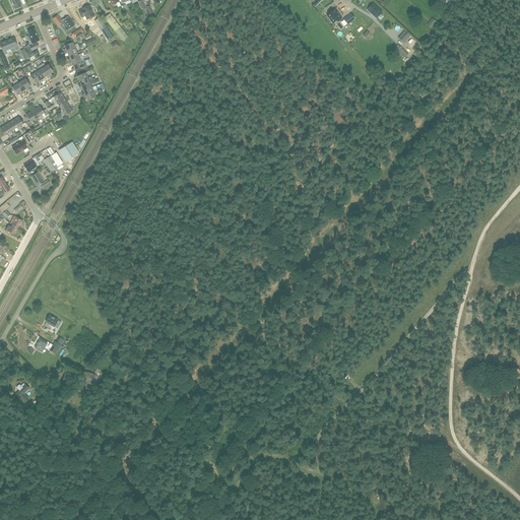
[(10,0),(15,9),(21,6),(18,0),(10,0)]
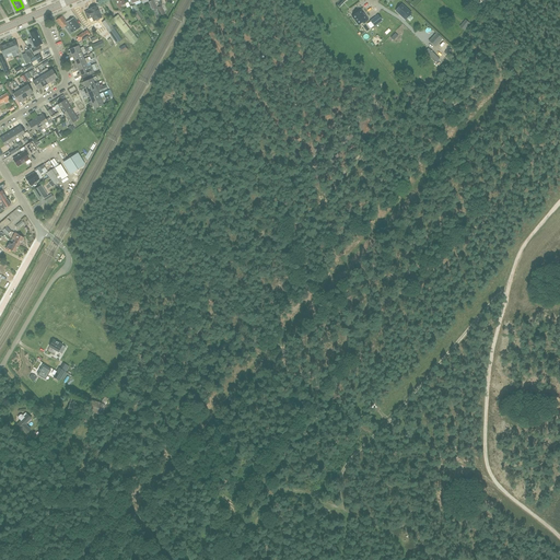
[(125,3),(124,0),(115,0),(117,3),(116,3),(117,7),(118,7),(119,10),(123,9),(121,6),(125,3)]
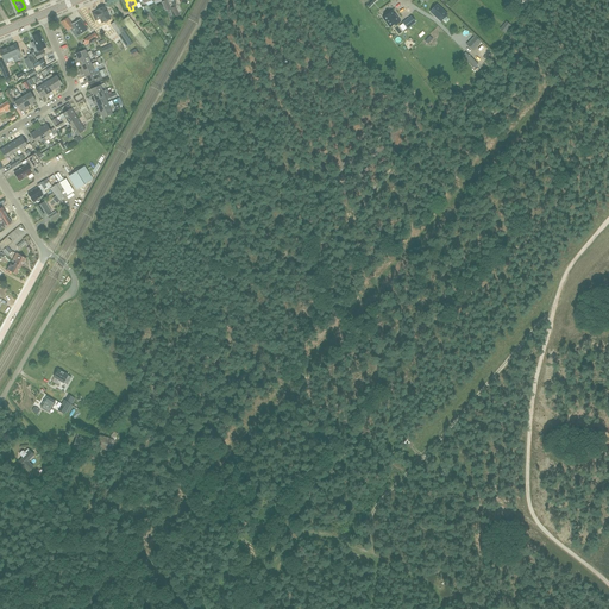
[(167,0),(164,0),(161,2),(165,12),(167,11),(169,17),(174,14),(170,10),(171,8),(169,4),(167,0)]
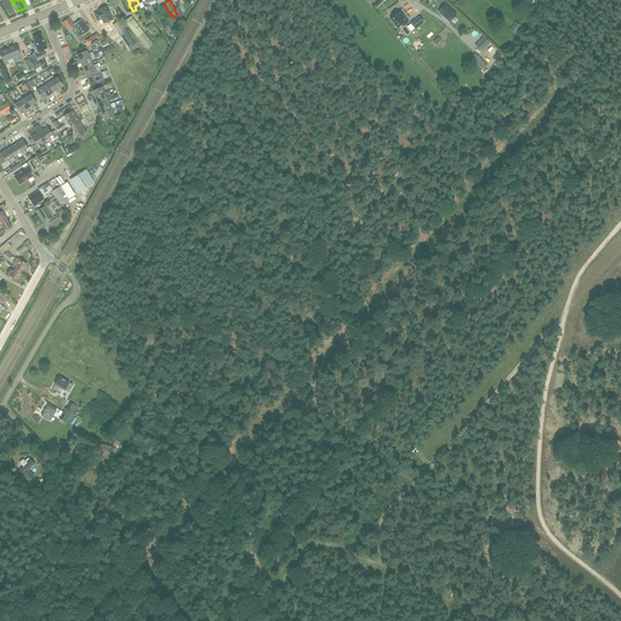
[(445,4),(439,12),(449,22),(456,15),(445,4)]
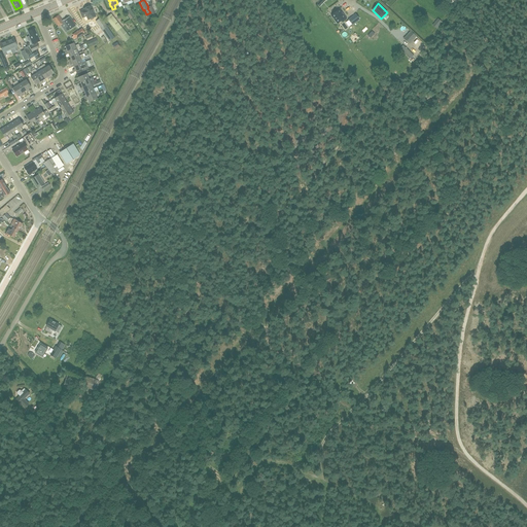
[(86,8),(80,11),(82,18),(86,16),(89,20),(96,16),(91,5),(86,7),(86,8)]
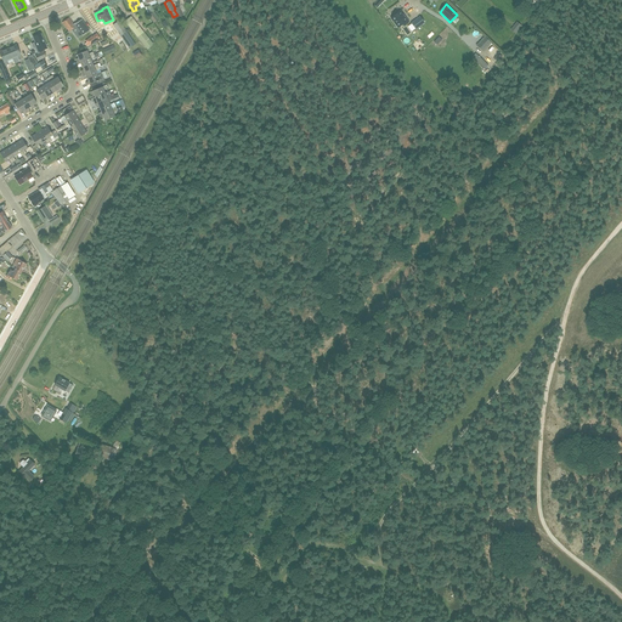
[(403,24),(405,26),(408,22),(400,11),(391,18),(399,28),(403,24)]
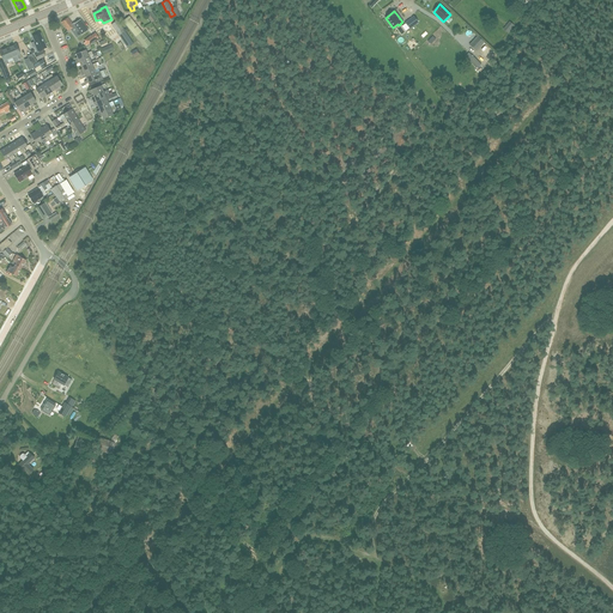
[(135,37),(144,47),(151,42),(129,16),(122,22),(135,37)]
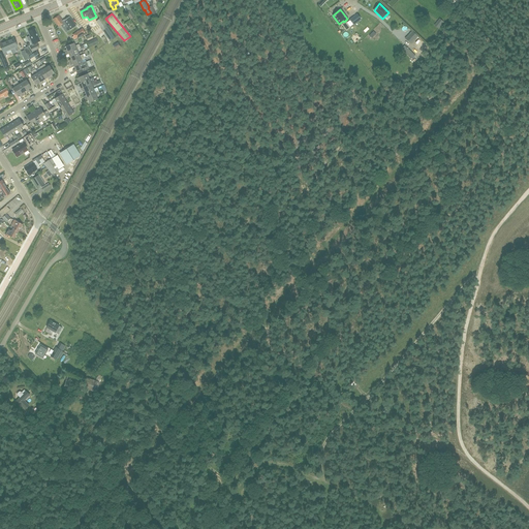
[(361,19),(358,13),(349,20),(353,25),(361,19)]
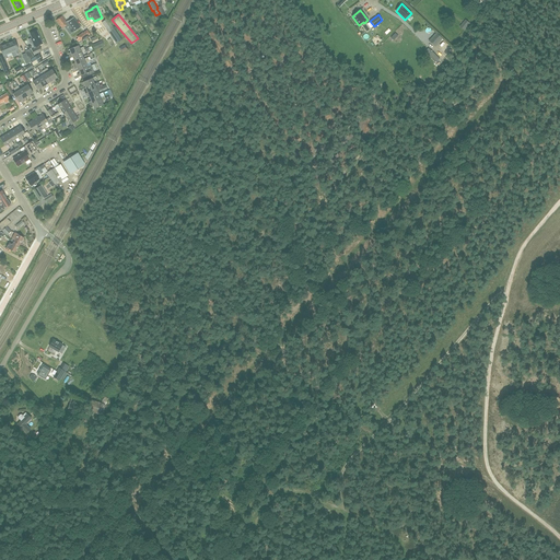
[(62,16),(56,21),(62,28),(65,26),(67,30),(70,27),(73,32),(73,31),(74,32),(81,27),(73,18),(68,22),(67,22),(62,16)]
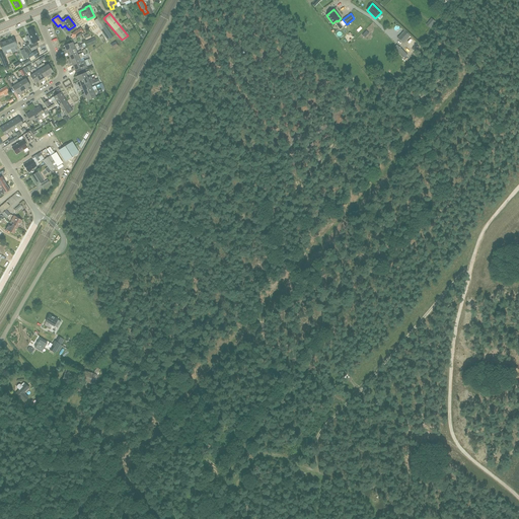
[(98,27),(104,23),(99,17),(94,20),(98,27)]
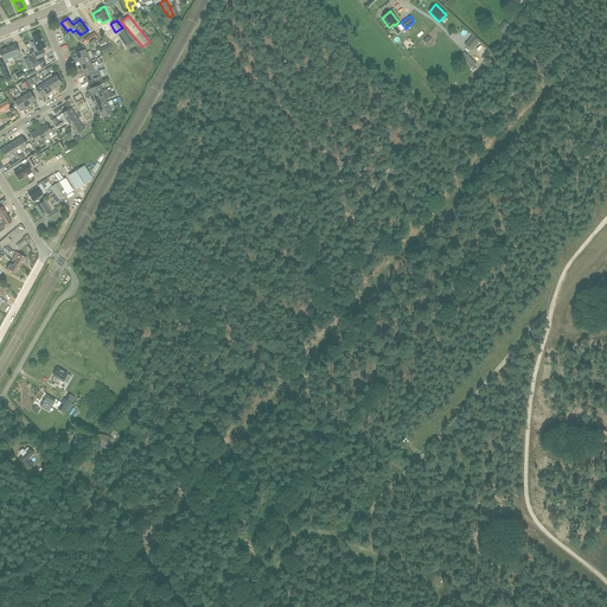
[(508,25),(504,21),(498,29),(502,32),(508,25)]
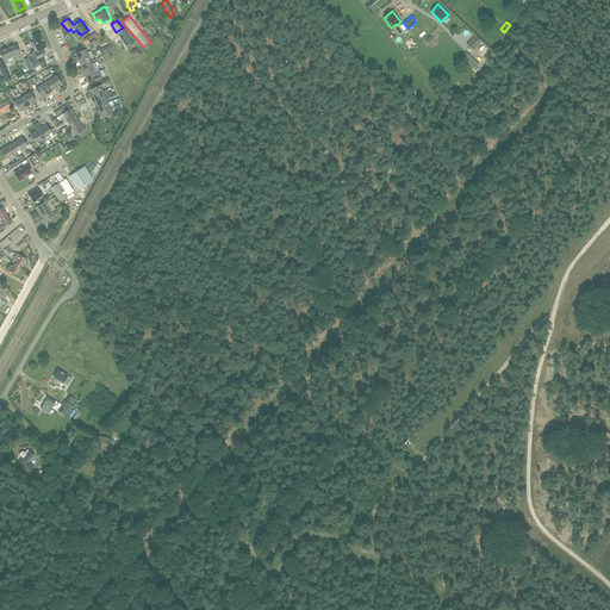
[(134,43),(125,32),(119,37),(126,48),(134,43)]
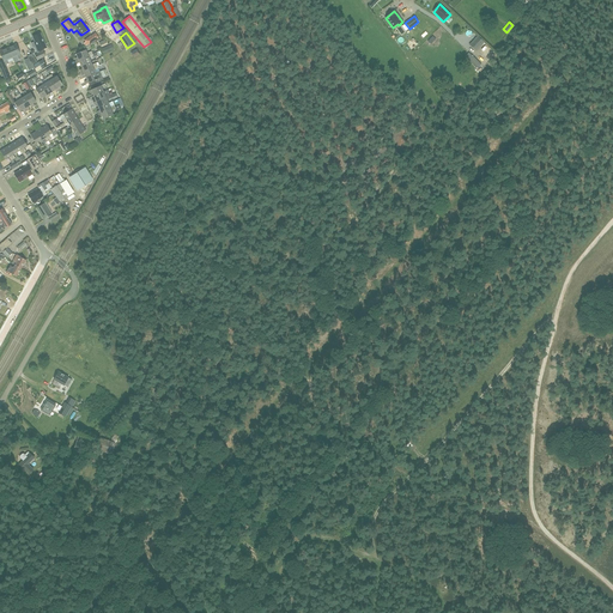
[(35,42),(31,43),(34,48),(36,47),(37,52),(47,48),(41,34),(32,37),(35,42)]
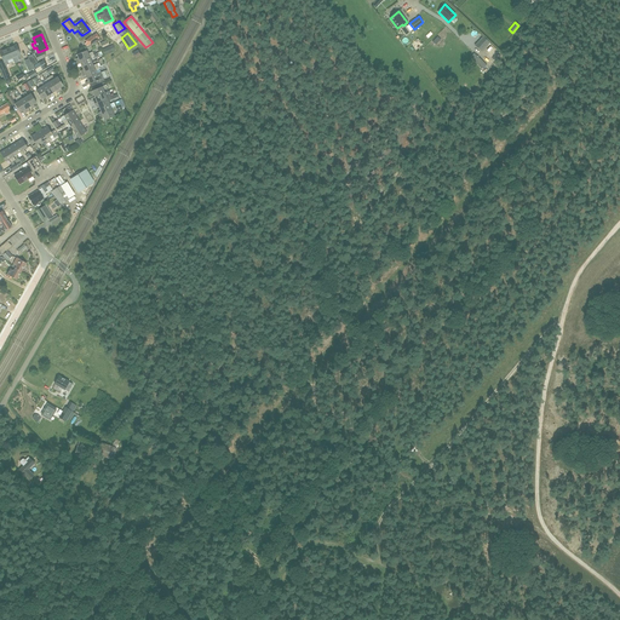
[(89,45),(95,41),(91,36),(85,40),(86,41),(82,44),(85,47),(89,45)]
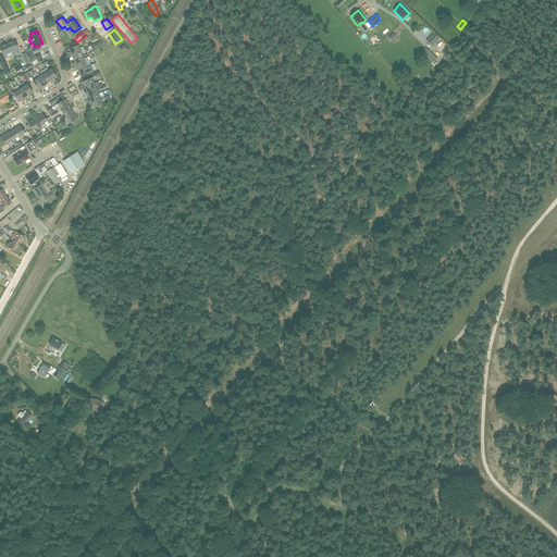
[(434,33),(426,40),(433,47),(441,38),(434,33)]
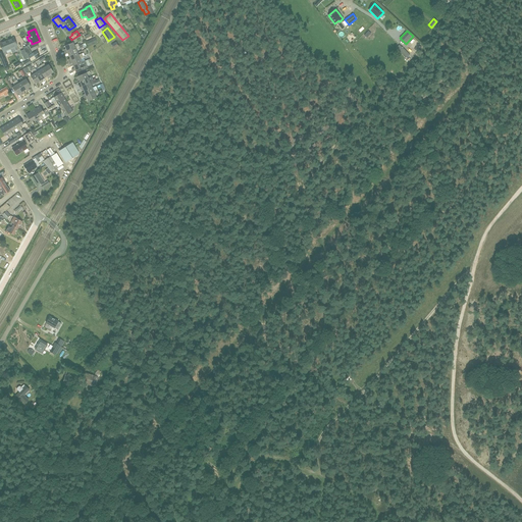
[(14,38),(7,41),(10,49),(12,53),(16,52),(16,51),(18,50),(17,46),(14,38)]
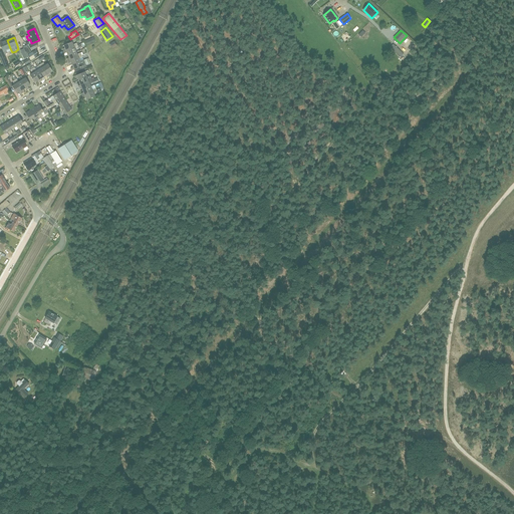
[(7,40),(0,42),(0,43),(3,51),(5,54),(8,53),(6,50),(10,48),(7,40)]
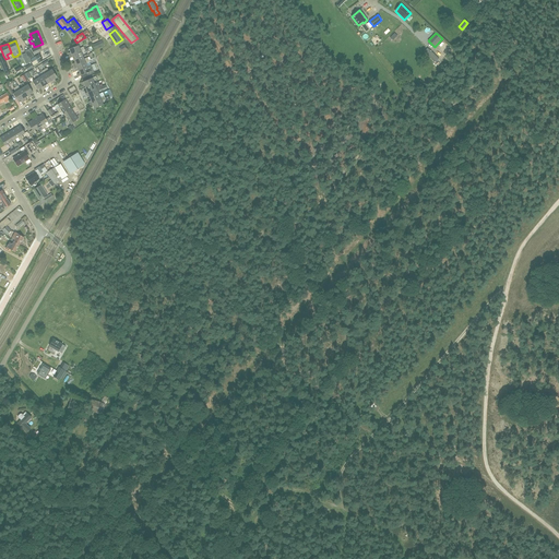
[(439,57),(442,54),(430,44),(428,47),(439,57)]
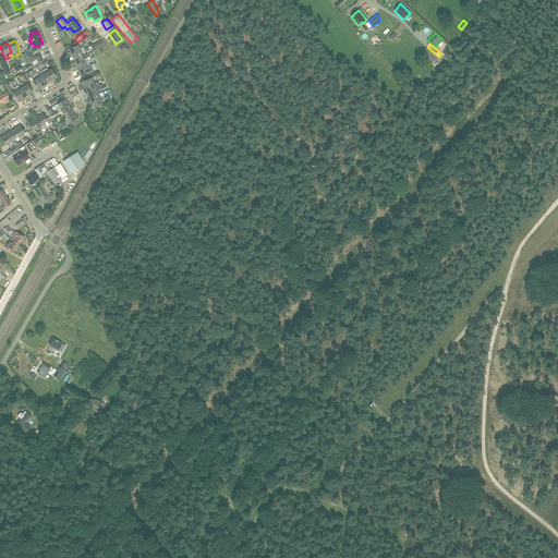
[(69,49),(71,52),(69,53),(70,56),(72,55),(84,49),(83,47),(80,48),(79,45),(69,49)]
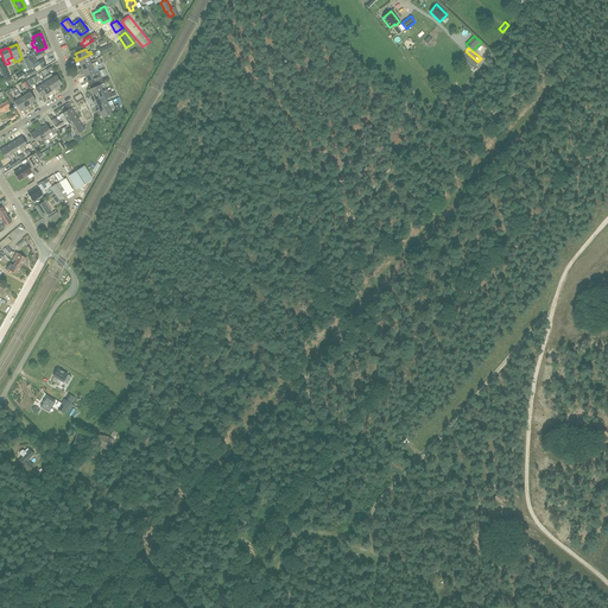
[(43,50),(35,54),(37,59),(45,56),(43,50)]
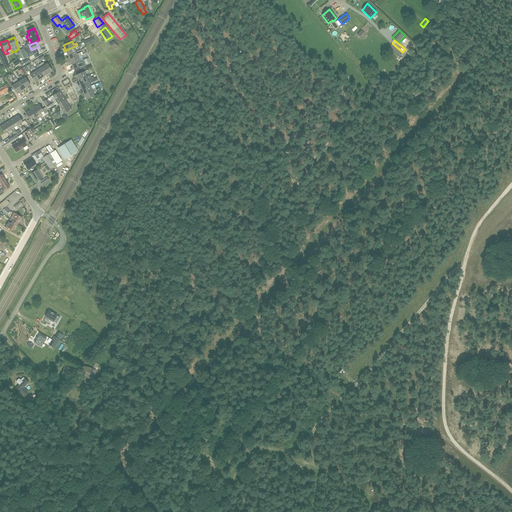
[(31,51),(26,45),(23,46),(26,54),(31,51)]
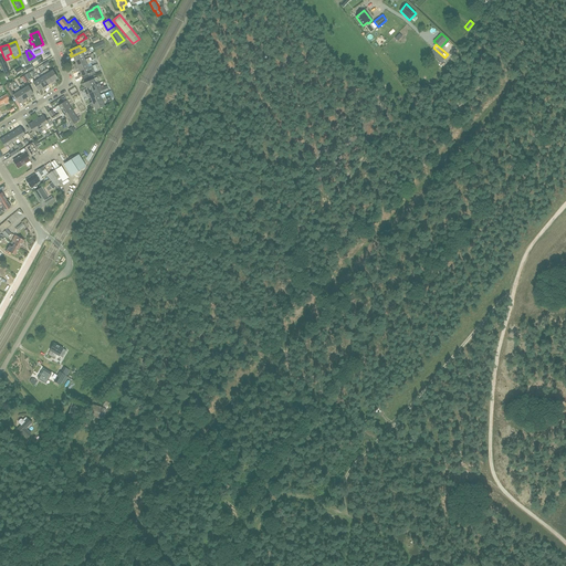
[(86,52),(85,50),(73,55),(71,56),(72,59),(74,58),(75,61),(84,56),(83,53),(86,52)]
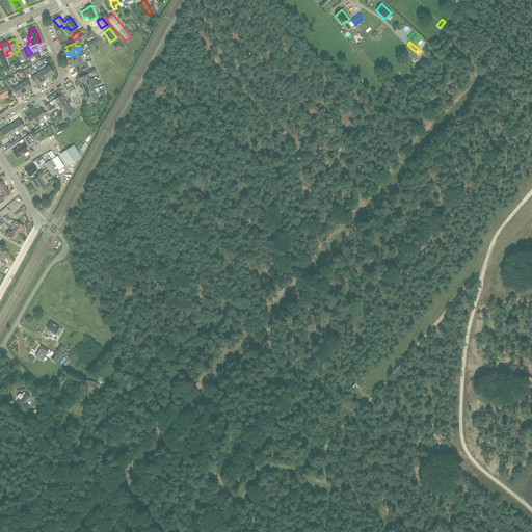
[(407,52),(415,59),(418,55),(410,48),(407,52)]
